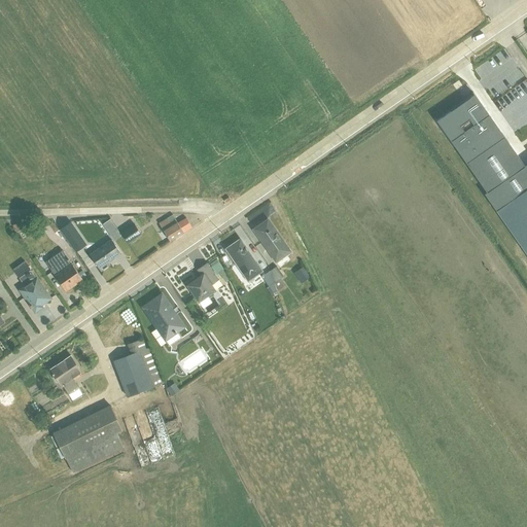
[(470,99),(437,121),(526,248),(526,151),(520,157),(480,99),(473,103),(470,99)]
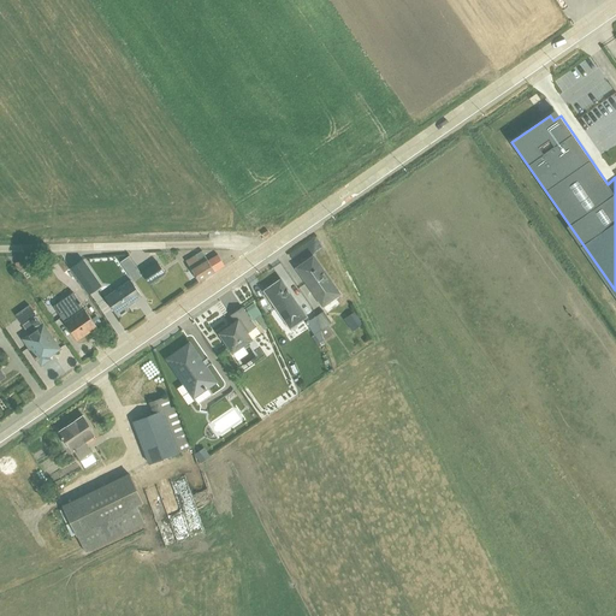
[(202,252),(185,261),(199,282),(225,266),(218,255),(208,261),(202,252)]
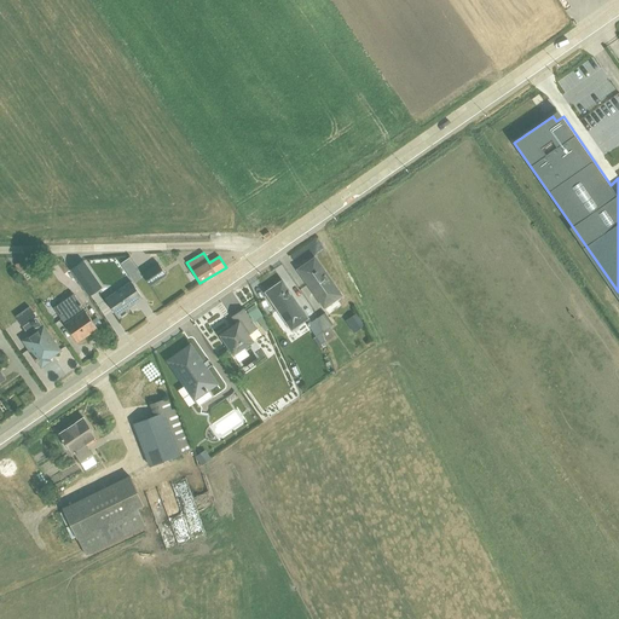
[(314,258),(298,270),(325,308),(342,296),(314,258)]
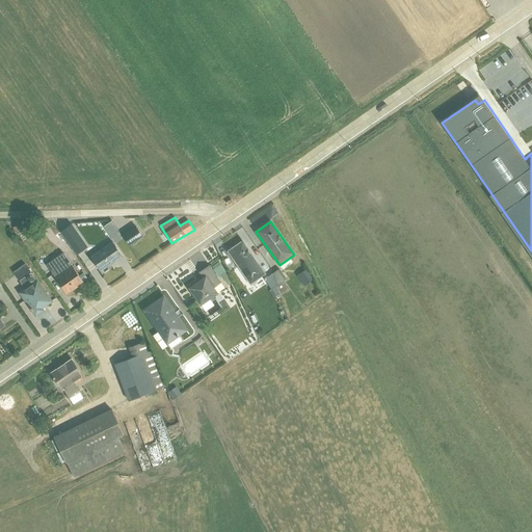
[(106,222),(102,229),(108,232),(112,225),(106,222)]
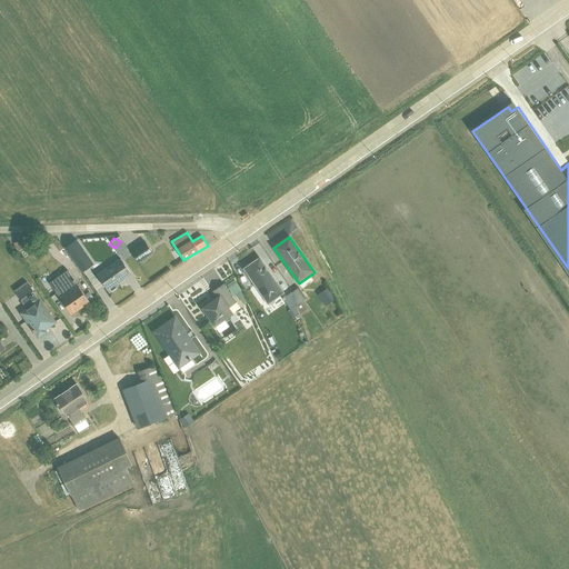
[(77,240),(65,248),(82,272),(93,265),(77,240)]
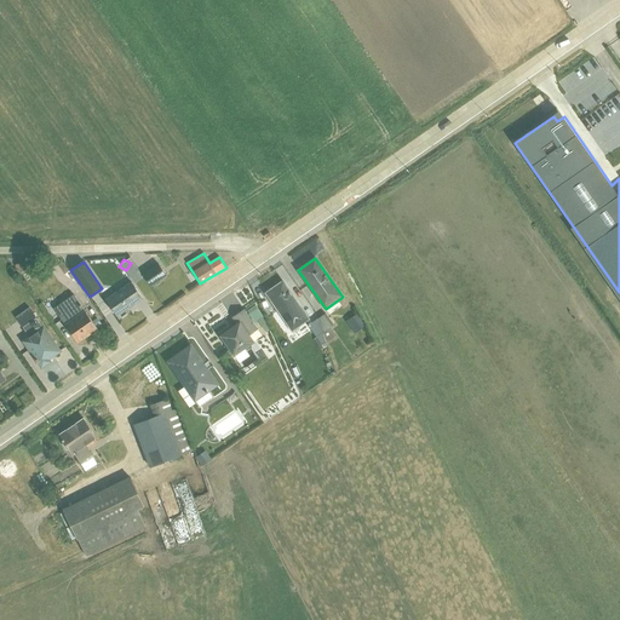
[(159,264),(143,275),(150,286),(166,275),(159,264)]
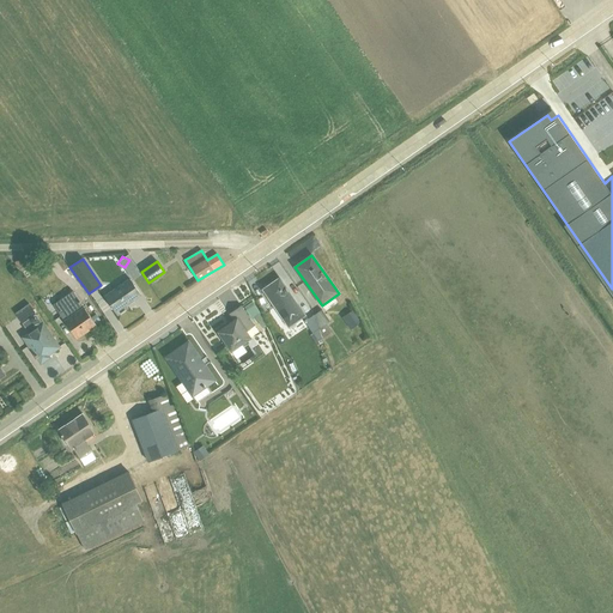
[(279,278),(262,290),(290,328),(305,316),(279,278)]
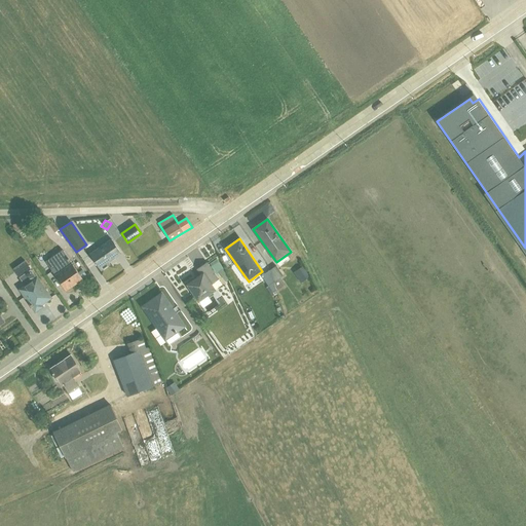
[(112,239),(89,255),(101,271),(110,264),(109,262),(121,253),(112,239)]
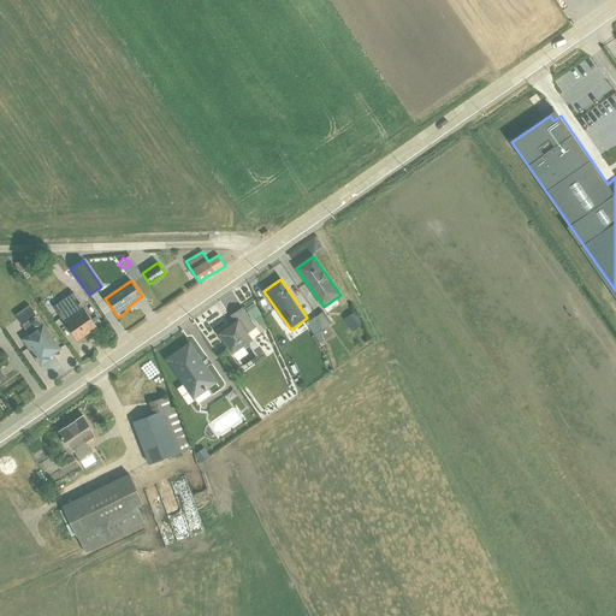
[(73,292),(59,302),(65,311),(59,315),(77,341),(96,326),(73,292)]
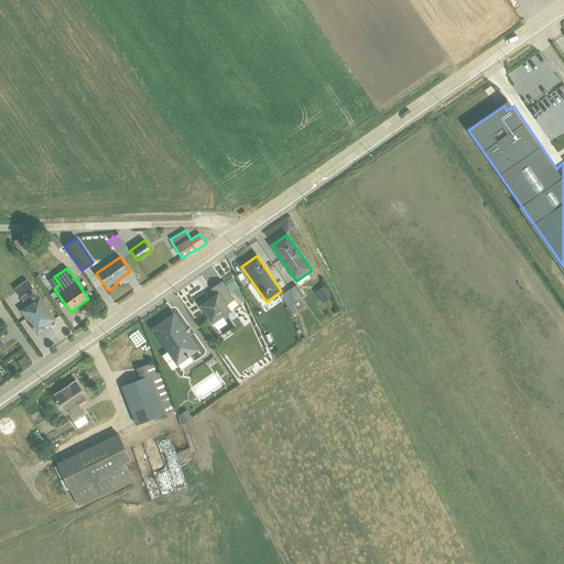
[(24,284),(28,281),(26,280),(14,289),(21,297),(29,292),(24,284)]
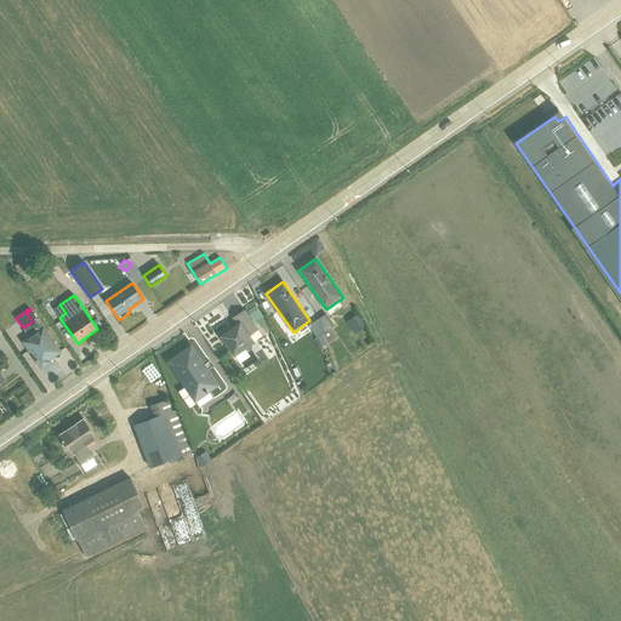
[(258,308),(250,314),(256,324),(265,318),(258,308)]
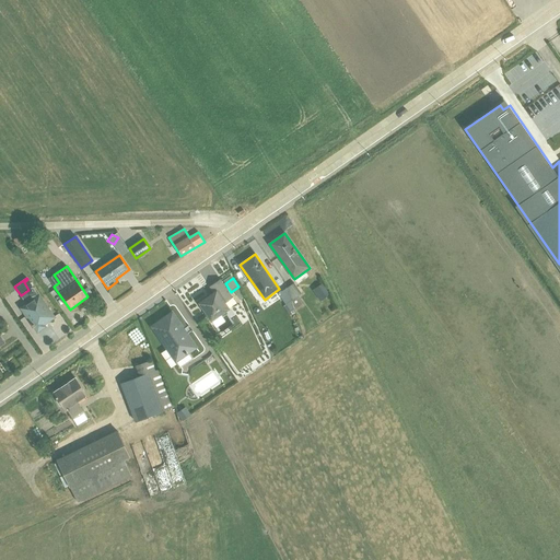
[(28,290),(21,295),(26,303),(20,307),(34,327),(37,331),(45,326),(44,325),(55,317),(27,279),(24,282),(28,290)]
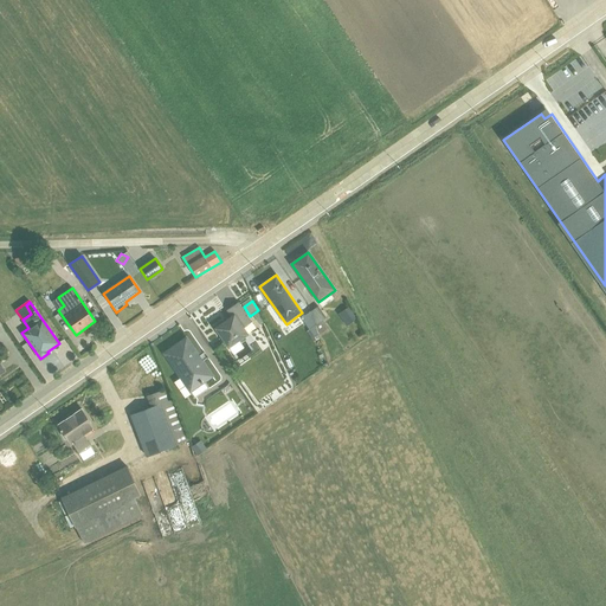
[(230,348),(239,341),(249,334),(244,328),(252,322),(238,302),(227,310),(232,317),(217,328),(230,348)]
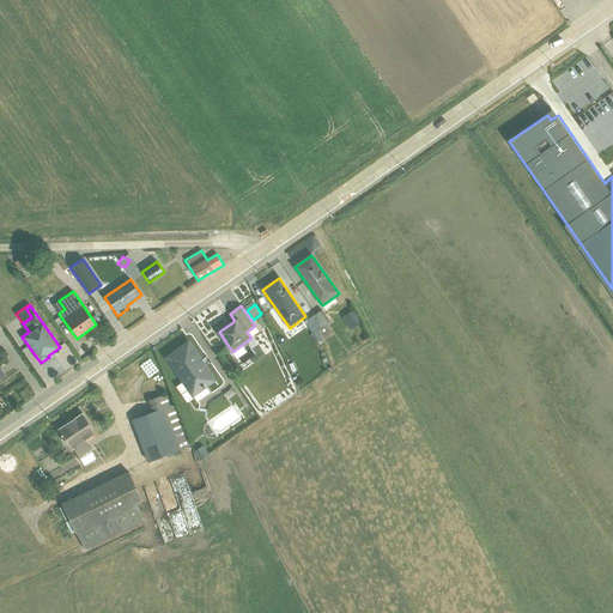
[(314,315),(321,338),(322,340),(333,333),(327,323),(329,322),(322,310),(314,315)]
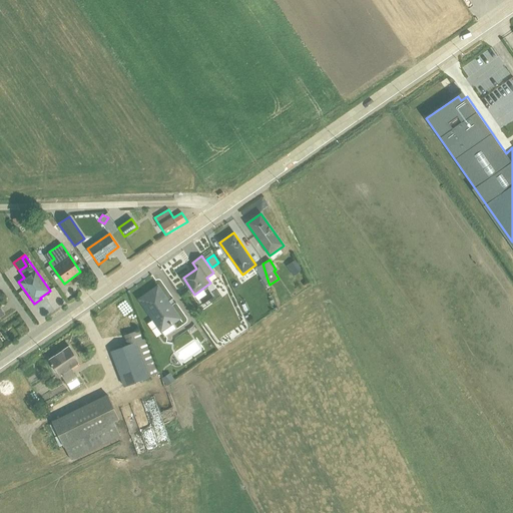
[(295,260),(287,266),(294,276),(302,271),(295,260)]
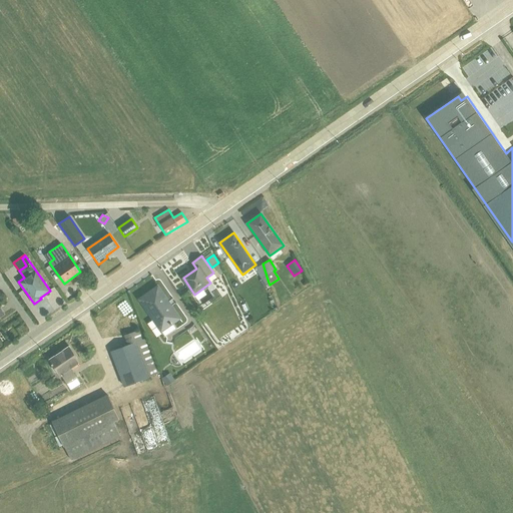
[(269,283),(263,264),(255,269),(267,285),(269,283)]
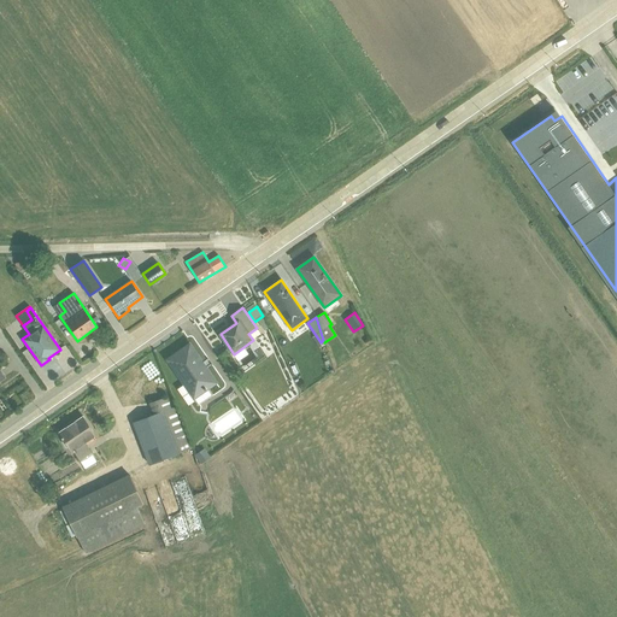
[(189,345),(168,359),(199,404),(212,395),(207,389),(217,383),(189,345)]
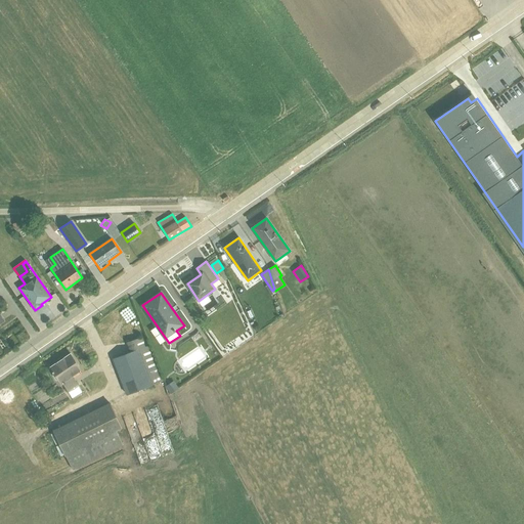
[(207,295),(199,301),(203,307),(211,301),(207,295)]
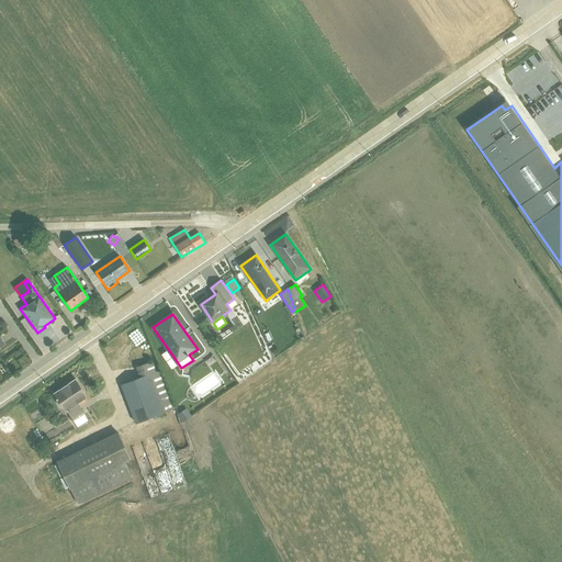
[(141,378),(122,384),(136,423),(175,408),(160,371),(156,372),(153,361),(136,367),(141,378)]
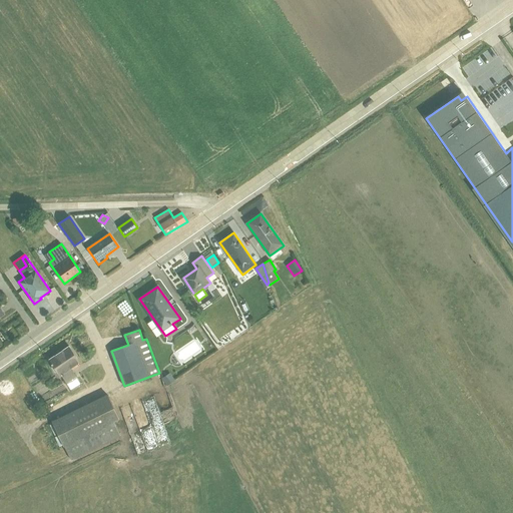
[(66,383),(76,377),(70,368),(79,362),(69,347),(49,360),(53,367),(52,368),(55,373),(57,372),(60,378),(62,377),(66,383)]
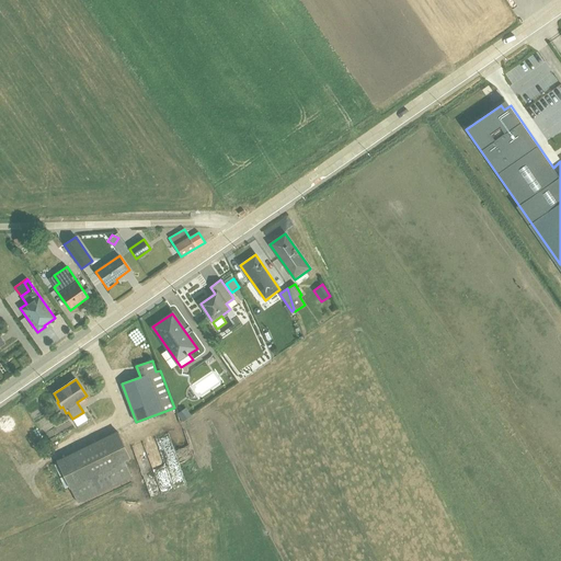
[(186,408),(178,413),(183,422),(192,415),(186,408)]
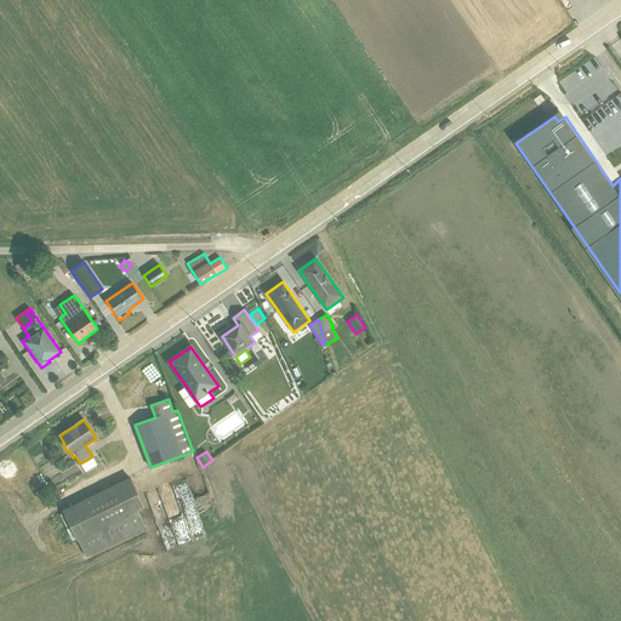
[(92,456),(80,463),(86,473),(98,465),(92,456)]
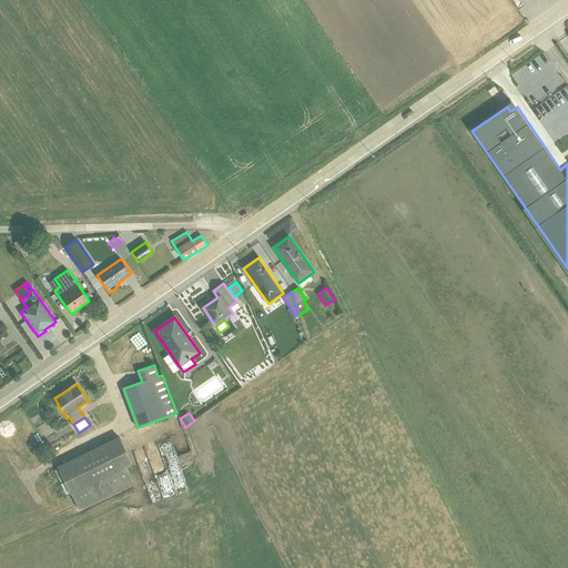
[(119,436),(58,466),(70,495),(72,495),(79,509),(133,483),(125,467),(132,464),(119,436)]
